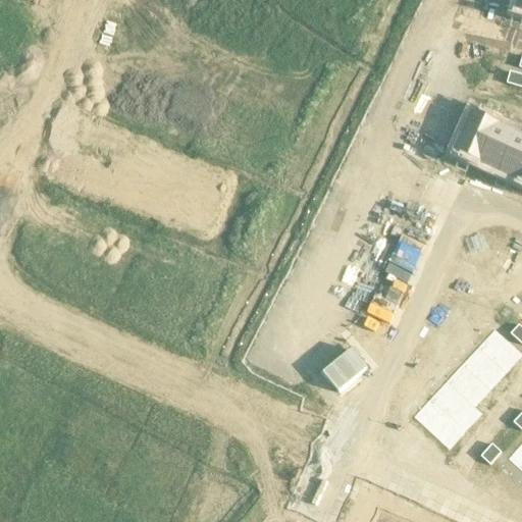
[(511,73),(507,86),(515,88),(518,75),(511,73)]
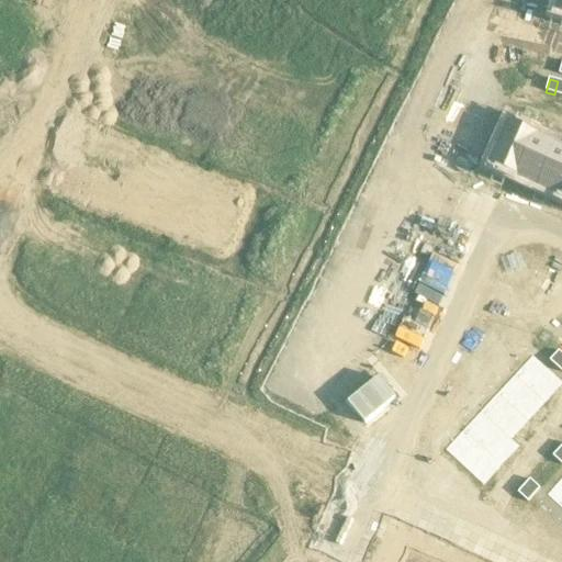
[(515,116),(493,165),(517,176),(539,127),(515,116)]
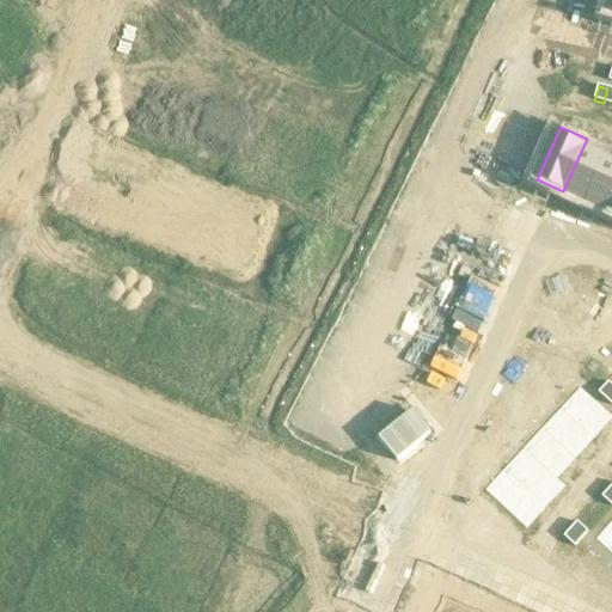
[(587,139),(563,191),(587,202),(606,160),(607,160),(611,150),(587,139)]
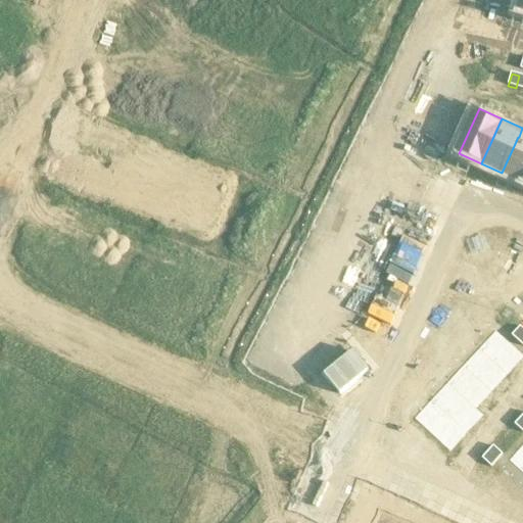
[(518,137),(502,173),(522,182),(522,178),(522,139),(519,137),(518,137)]
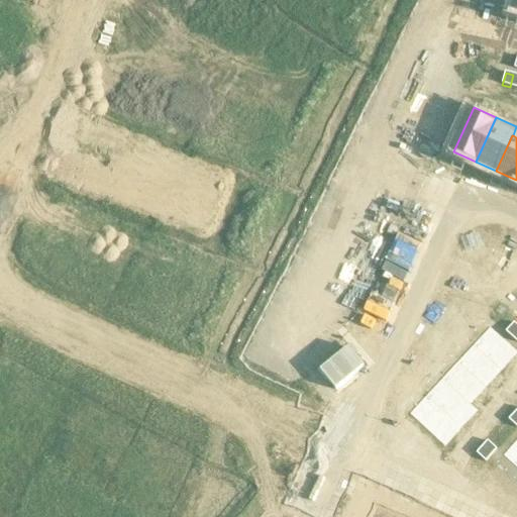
[(370,271),(357,284),(387,311),(399,298),(370,271)]
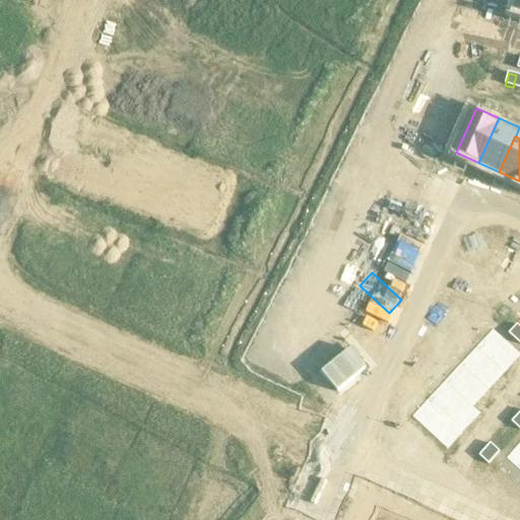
[(350,282),(338,296),(368,324),(380,311),(350,282)]
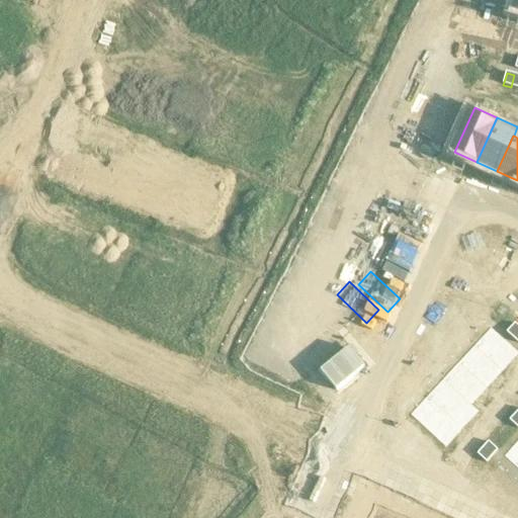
[(325,319),(313,332),(343,360),(355,347),(325,319)]
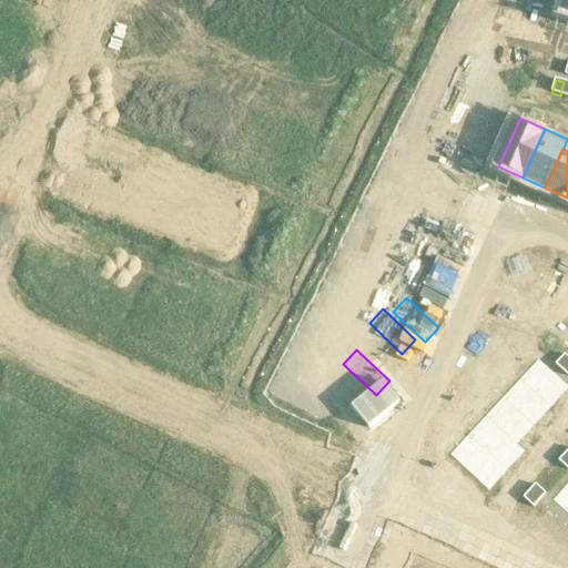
[(567,357),(565,355),(556,365),(563,372),(567,365),(567,357)]
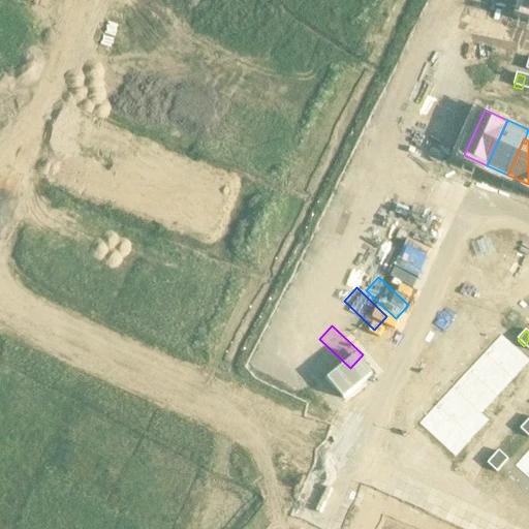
[(528,360),(501,334),(484,352),(514,379),(528,362),(528,360)]
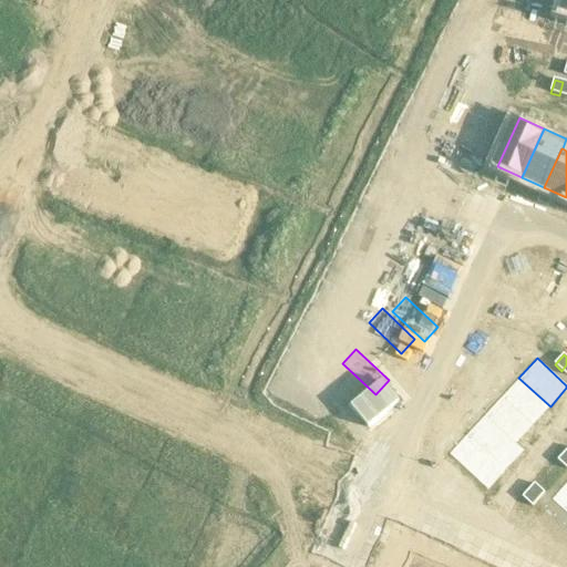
[(346,372),(332,387),(366,418),(379,403),(346,372)]
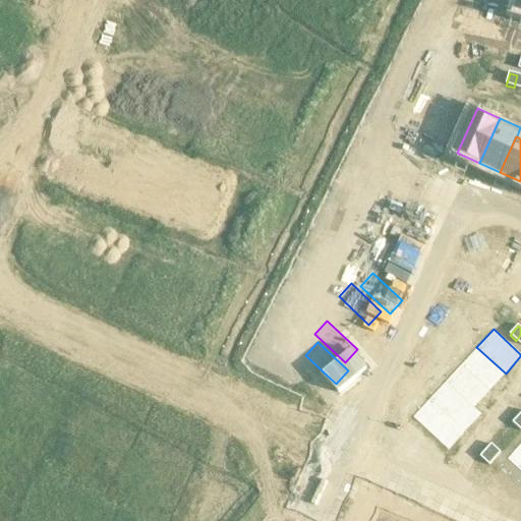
[(0,347),(0,367),(6,370),(13,354),(0,347)]
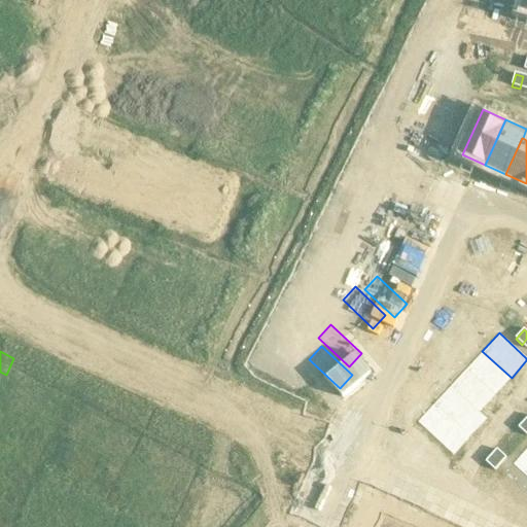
[(482,351),(465,369),(495,395),(512,378),(482,351)]
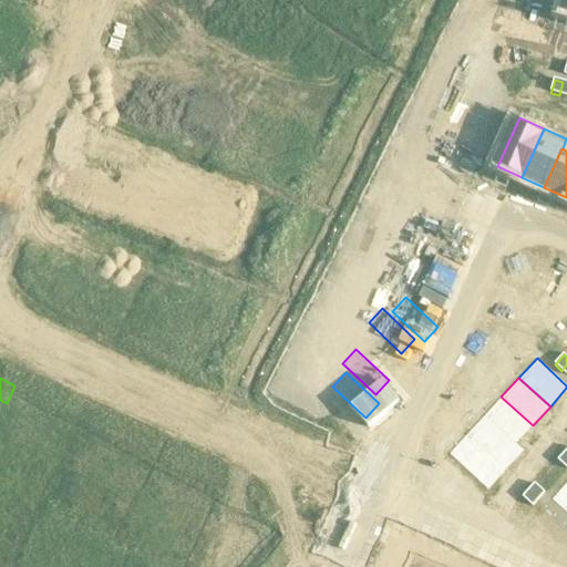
[(336,397),(322,410),(356,441),(369,426),(336,397)]
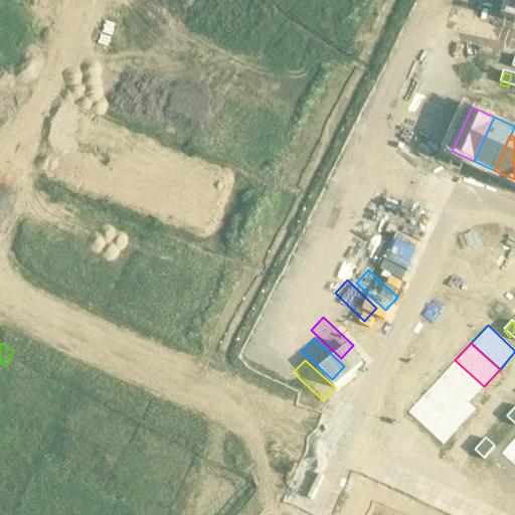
[(455,360),(440,377),(468,403),(469,403),(484,386),(455,360)]
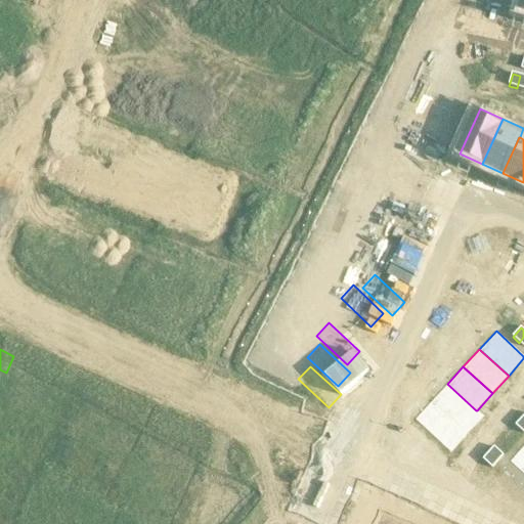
[(447,384),(431,401),(467,435),(484,417),(477,410),(476,410),(447,384)]
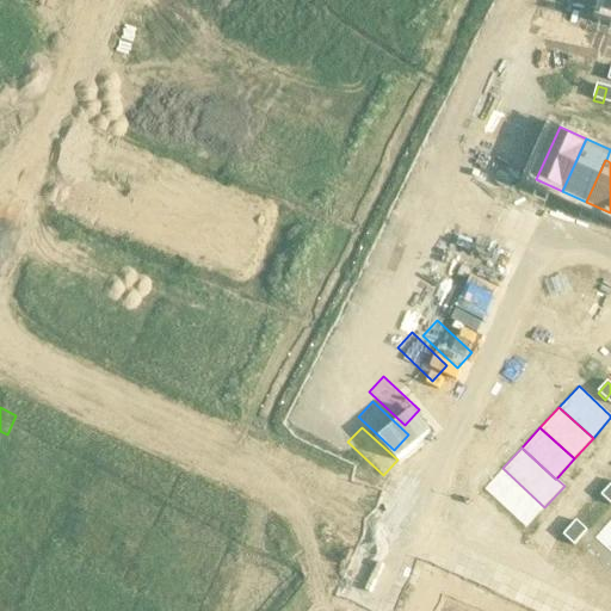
[(491,481),(483,489),(525,529),(532,522),(544,507),(503,468),(491,481)]
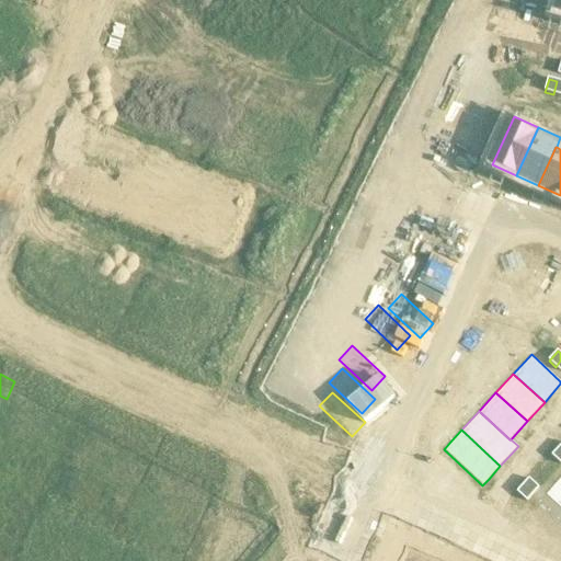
[(560,477),(545,494),(560,508),(560,477)]
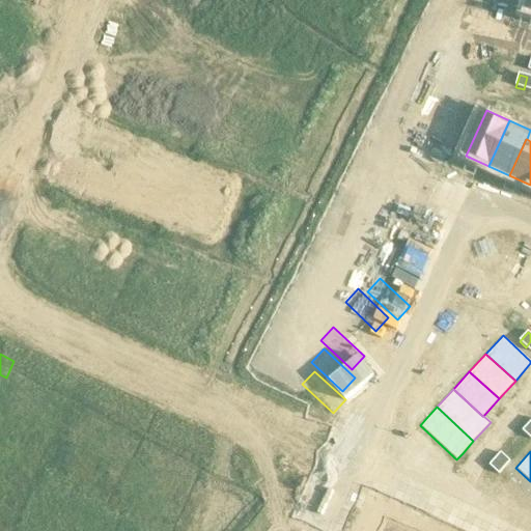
[(501,454),(495,459),(504,469),(509,463),(510,463),(501,454)]
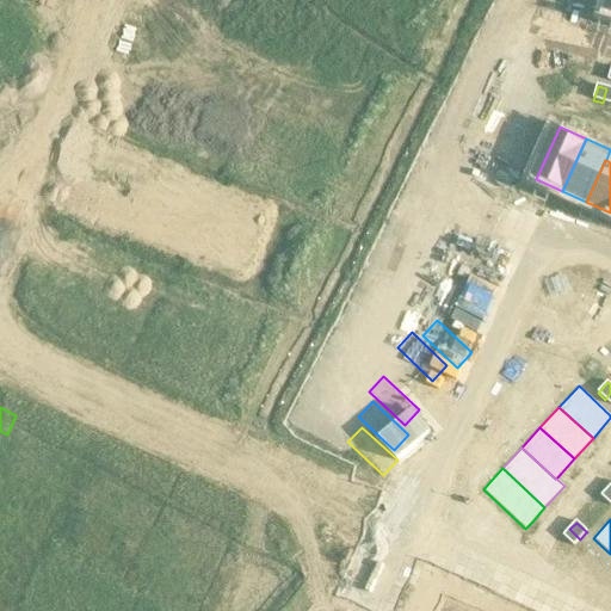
[(569,529),(563,536),(574,547),(580,539),(569,529)]
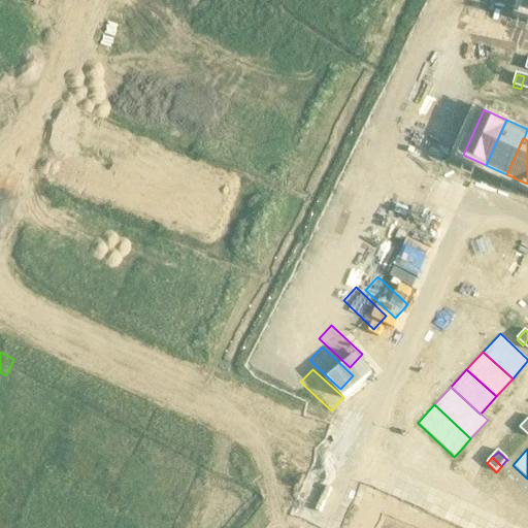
[(239,527),(216,505),(203,519),(212,527),(239,527)]
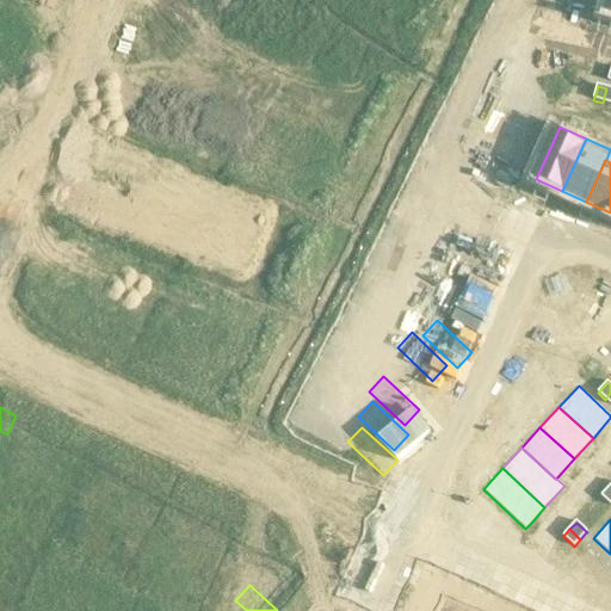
[(239,610),(224,597),(211,610),(239,610)]
